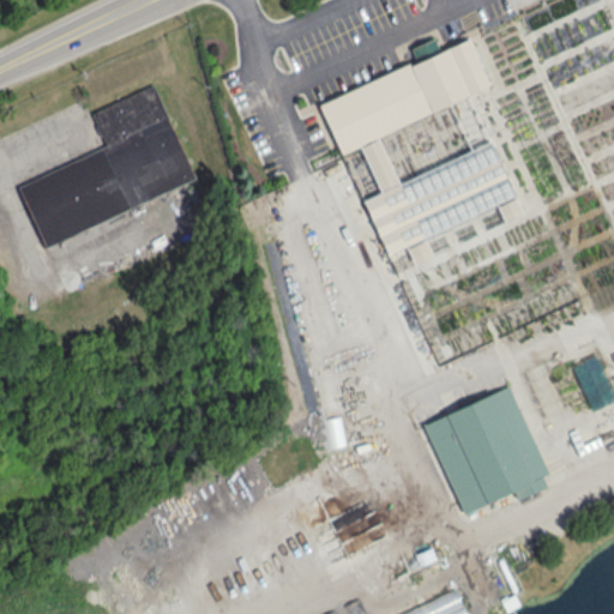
[(379,253),(497,208),(501,221),(517,215),(469,94),(486,86),(468,41),(319,100),(379,253)]
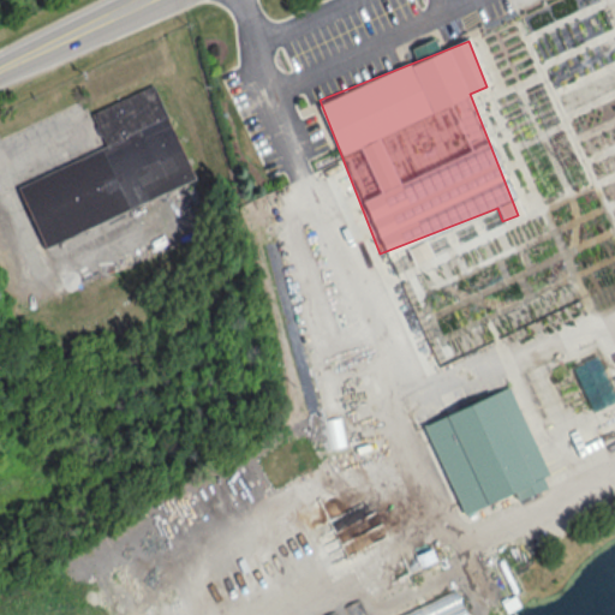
[(190,189),(154,88),(91,111),(106,150),(17,181),(39,243),(190,189)]
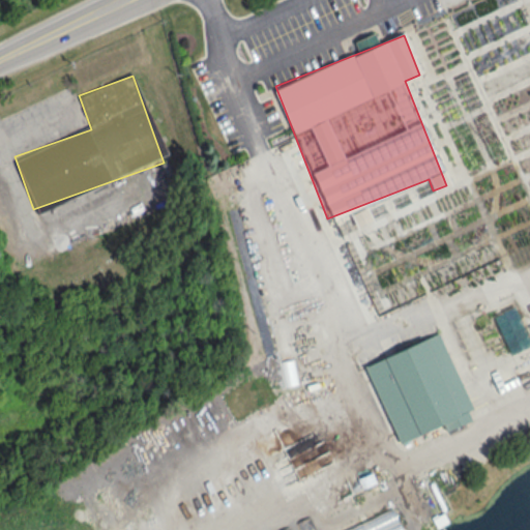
[(395,444),(441,427),(442,432),(469,421),(466,411),(469,410),(440,335),(364,363),(395,444)]
